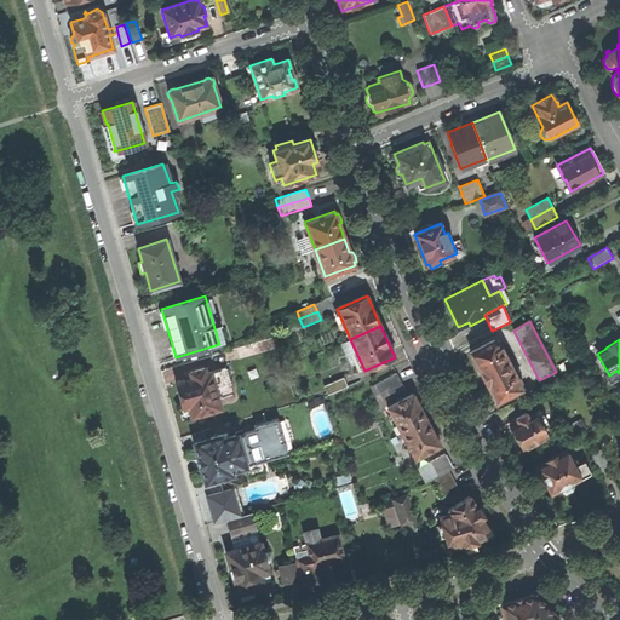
[(470,352),(497,402),(521,389),(517,383),(520,380),(501,346),(498,348),(494,340),(470,352)]
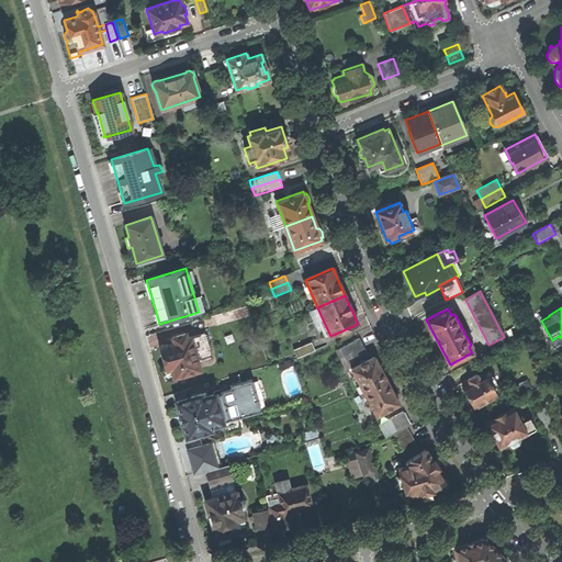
[(166,368),(161,369),(165,380),(199,369),(190,338),(187,339),(186,334),(166,339),(168,345),(165,346),(163,345),(160,346),(158,348),(160,351),(161,351),(166,368)]
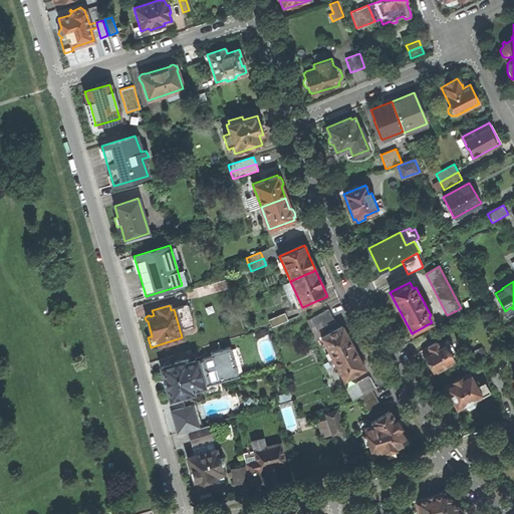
[(328,309),(309,319),(313,326),(319,322),(332,315),(328,309)]
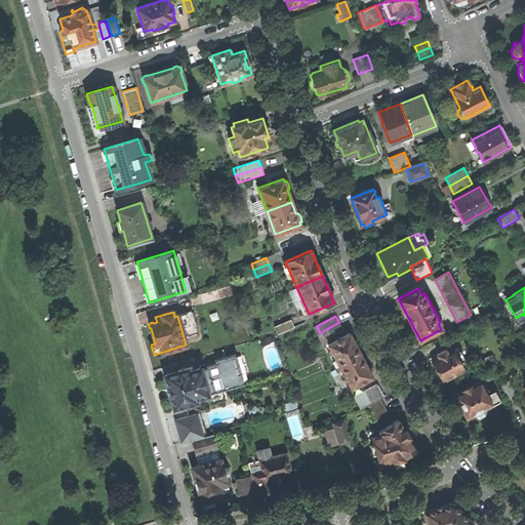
[(291,320),(274,327),(277,334),(294,327),(291,320)]
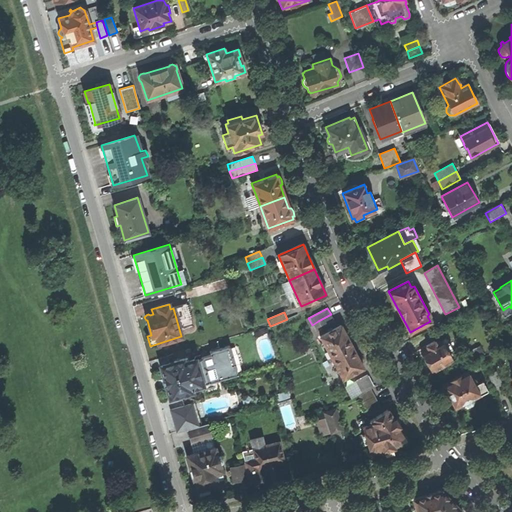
[(334,321),(331,314),(318,321),(321,328),(334,321)]
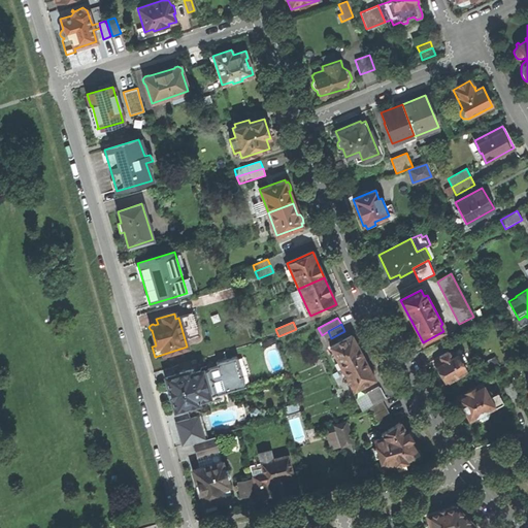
[(352,335),(330,347),(341,369),(363,357),(352,335)]
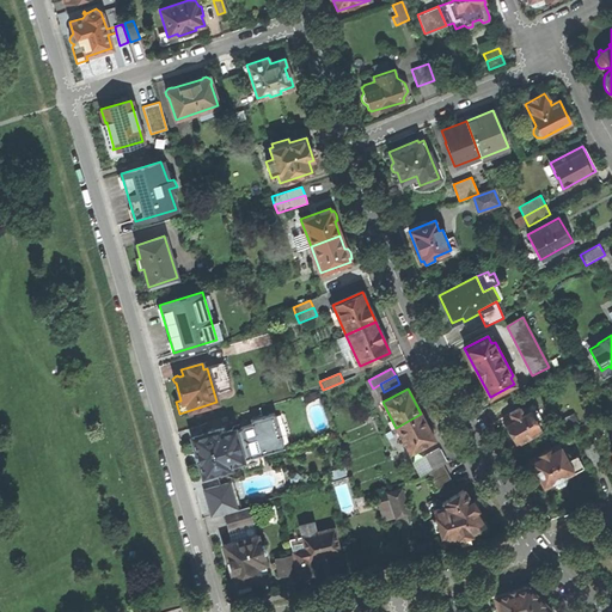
[(510,417),(503,422),(516,445),(542,430),(528,408),(521,411),(519,407),(508,412),(510,417)]
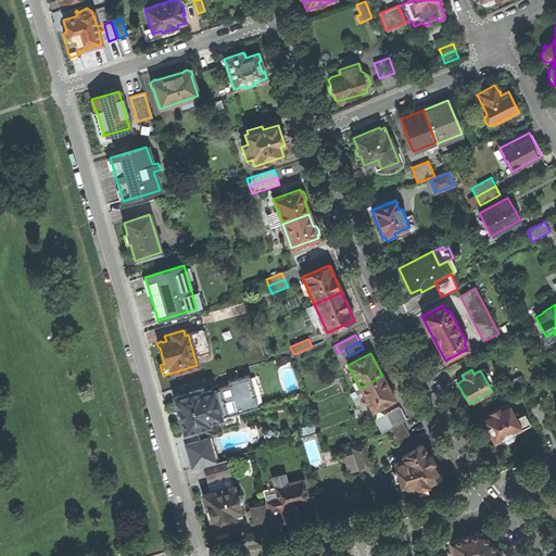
[(228,386),(218,389),(218,390),(212,391),(212,390),(204,392),(203,389),(173,397),(184,432),(209,425),(207,421),(257,406),(248,376),(227,382),(228,386)]
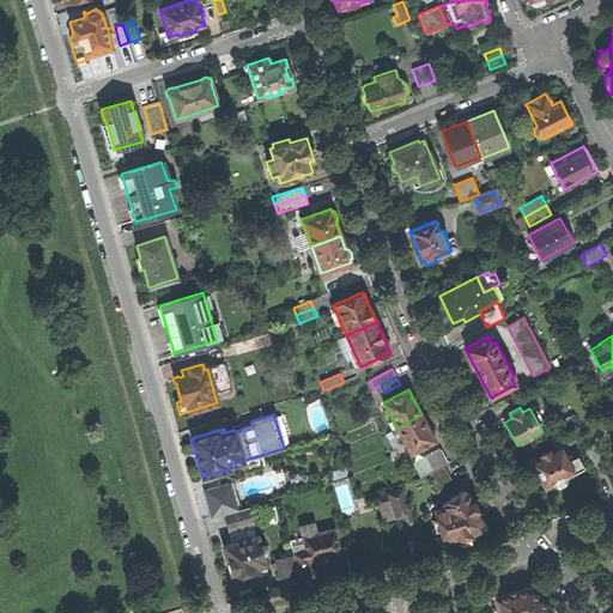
[(422,414),(396,429),(411,454),(436,441),(422,414)]
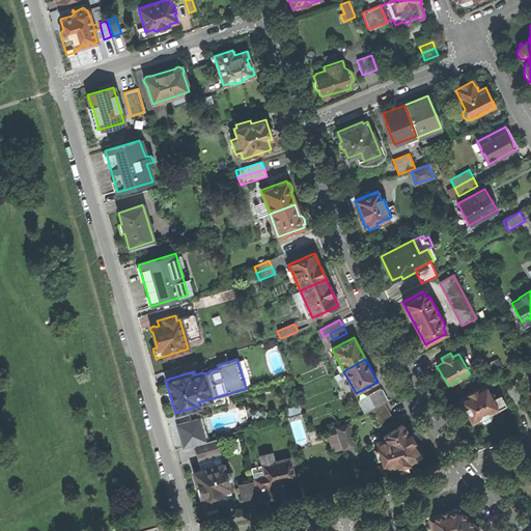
[(513,386),(506,389),(513,402),(521,398),(513,386)]
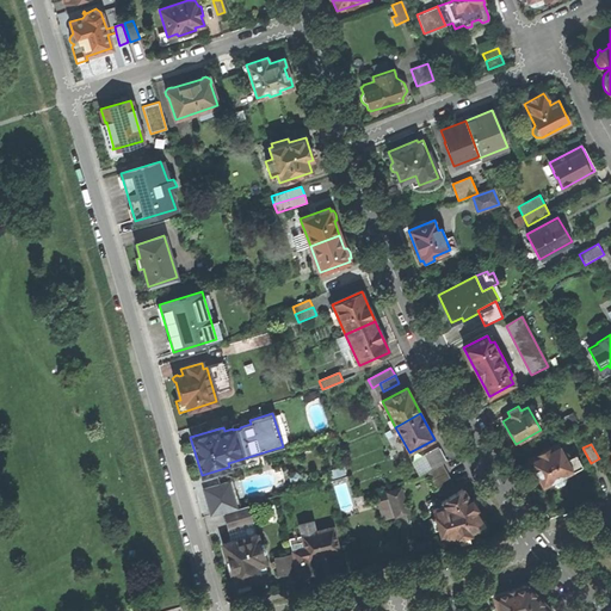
[(541,457),(530,463),(543,487),(551,482),(553,485),(557,486),(563,482),(565,479),(563,476),(582,467),(575,455),(566,460),(560,448),(555,450),(553,445),(538,454),(541,457)]
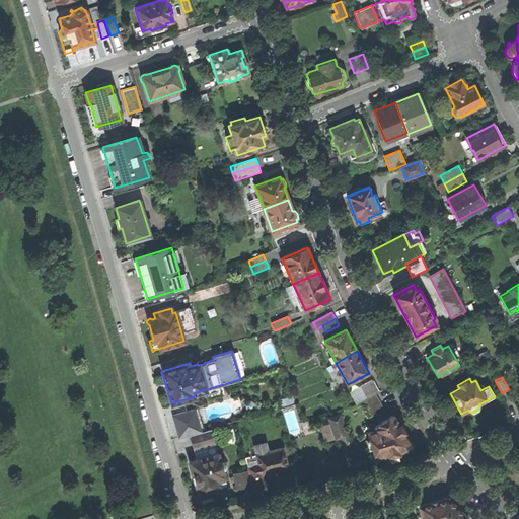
[(371,379),(360,385),(367,398),(378,391),(371,379)]
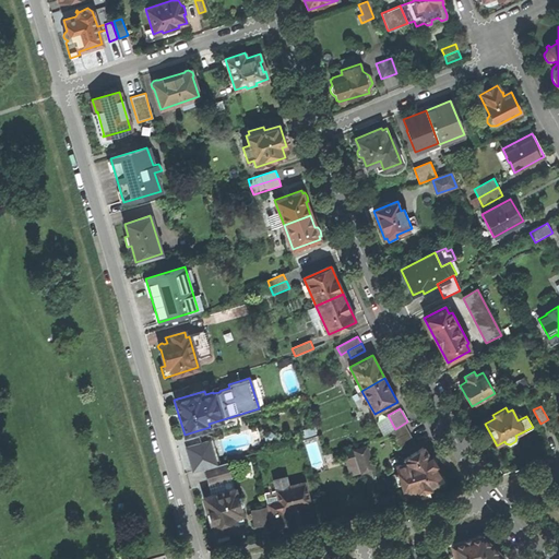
[(405,425),(391,432),(402,454),(416,447),(405,425)]
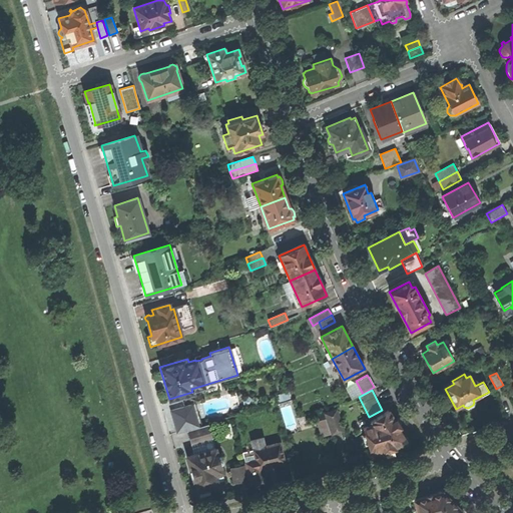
[(176,433),(186,430),(201,426),(194,404),(170,411),(176,433)]
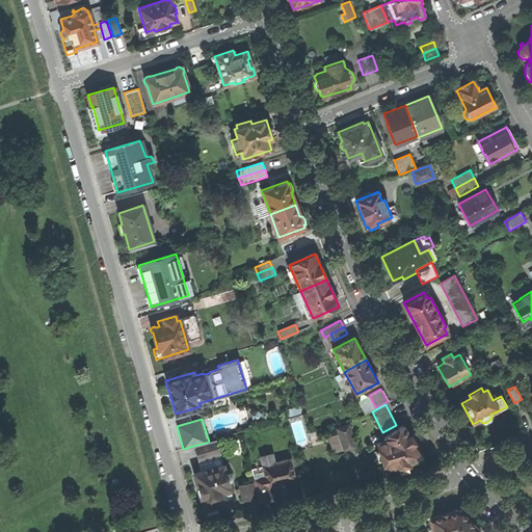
[(348,425),(337,429),(344,450),(355,447),(348,425)]
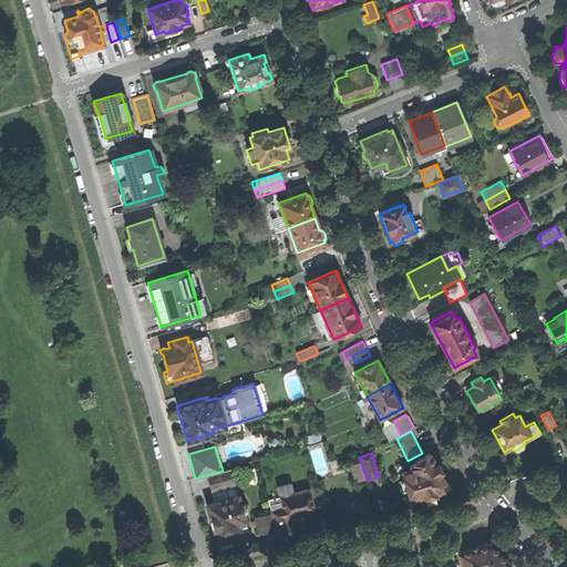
[(436,464),(429,453),(409,466),(412,470),(401,473),(403,481),(400,482),(403,490),(406,490),(410,502),(422,498),(422,500),(424,498),(425,502),(435,500),(434,496),(436,495),(436,494),(446,491),(447,490),(449,487),(449,485),(449,483),(442,472),(436,463),(436,464)]
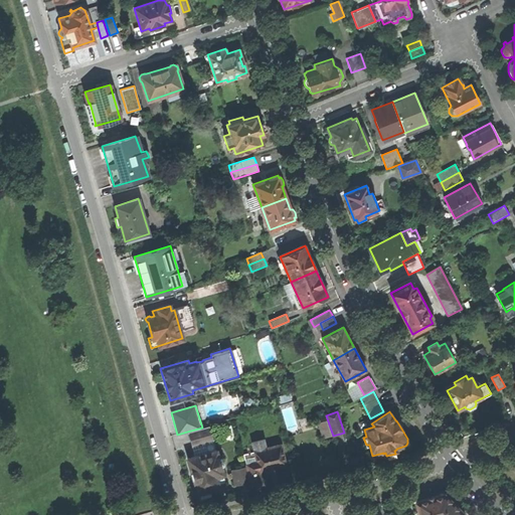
[(331,437),(326,420),(317,423),(322,440),(331,437)]
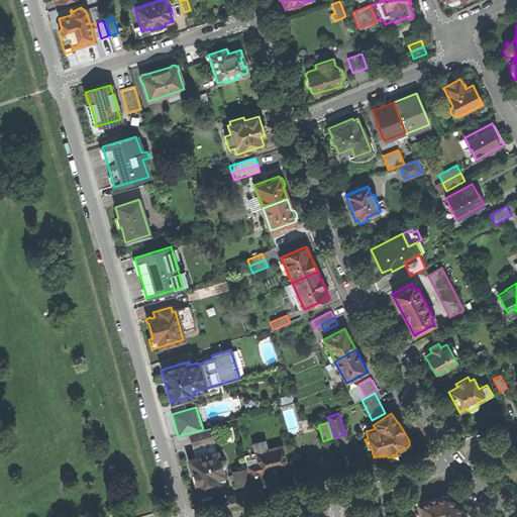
[(188,433),(193,448),(209,443),(214,442),(210,427),(203,429),(188,433)]
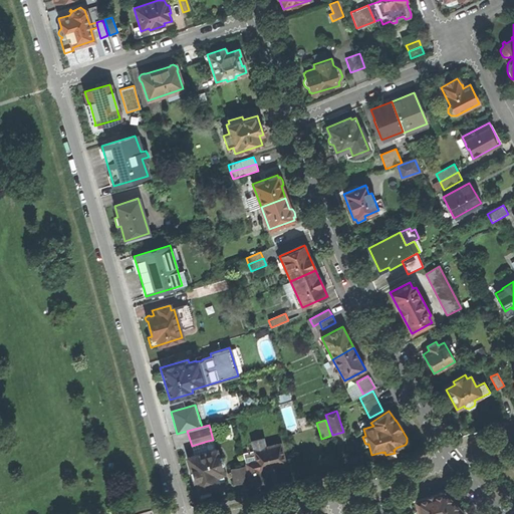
[(263,439),(251,442),(254,452),(258,471),(285,464),(280,444),(265,447),(263,439)]
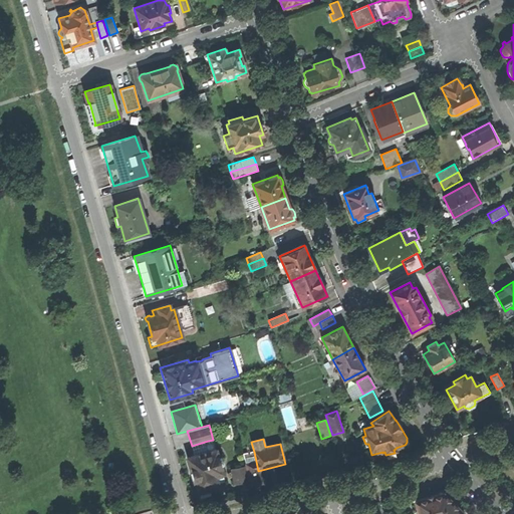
[(215,449),(213,450),(211,443),(209,443),(208,441),(192,446),(194,456),(187,458),(191,471),(191,473),(191,476),(193,479),(197,492),(198,491),(200,497),(210,494),(208,489),(218,486),(216,479),(223,477),(220,465),(222,464),(223,463),(223,461),(223,460),(222,458),(220,458),(218,458),(215,449)]
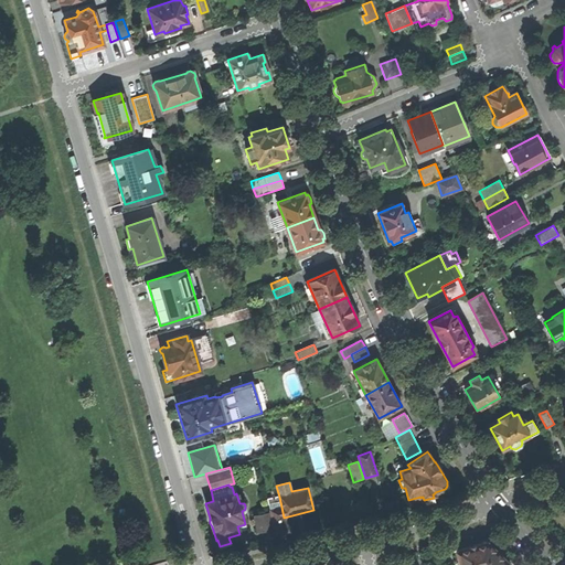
[(287,531),(284,518),(279,497),(267,499),(275,534),(287,531)]
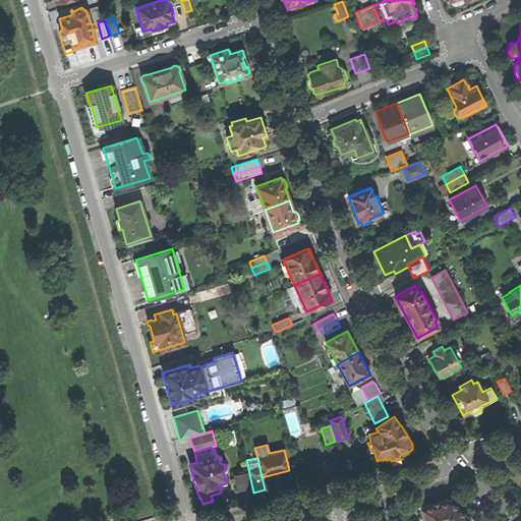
[(247,472),(233,475),(236,491),(251,488),(247,472)]
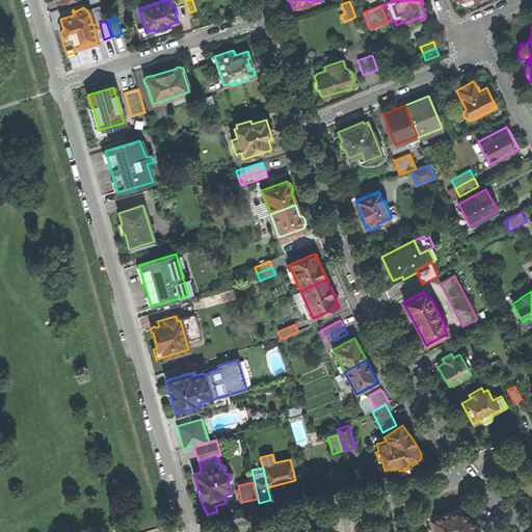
[(429,519),(432,531),(479,531),(461,512),(460,511),(455,509),(454,511),(429,519)]
